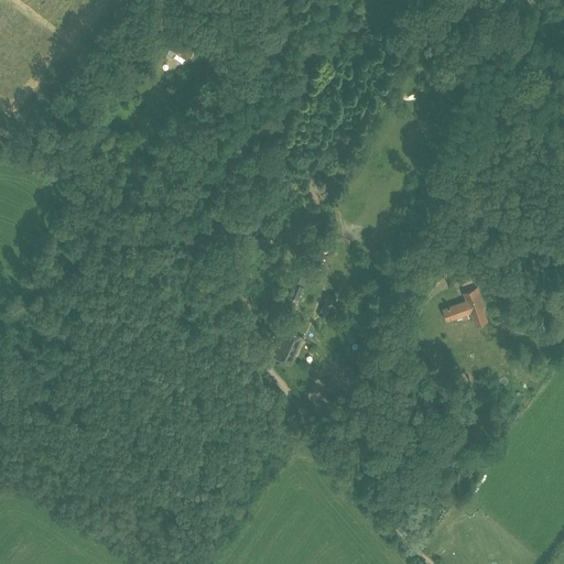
[(165,20),(159,15),(153,12),(150,18),(156,22),(162,25),(165,20)]
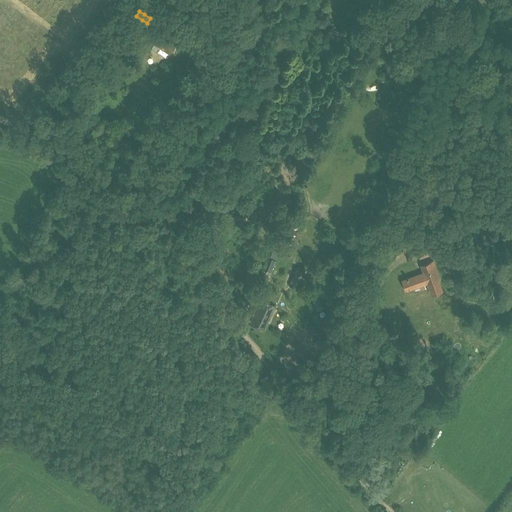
[(160,48),(169,53),(169,52),(171,51),(173,48),(173,46),(176,41),(161,32),(156,29),(152,34),(158,38),(151,49),(157,52),(160,48)]
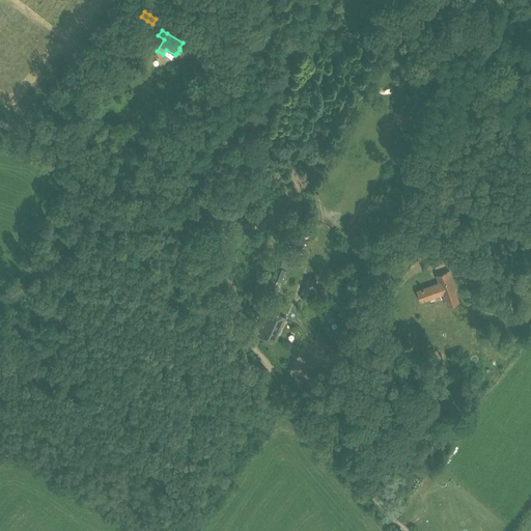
[(436,269),(448,264),(444,252),(431,256),(436,269)]
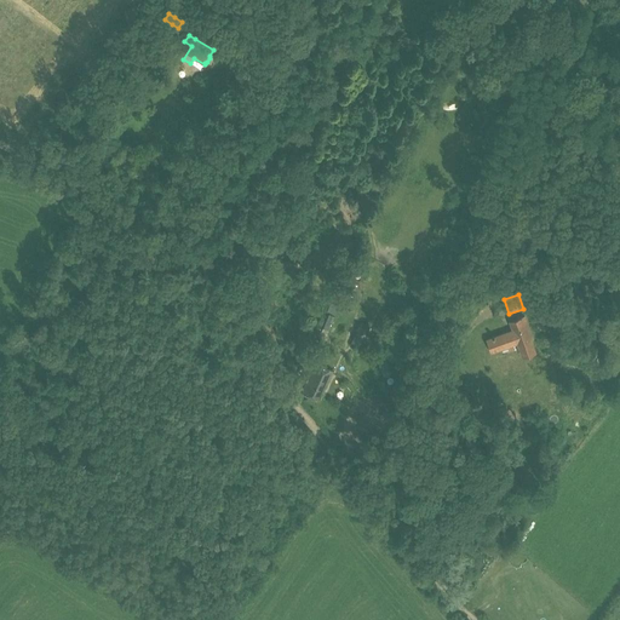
[(334,315),(329,313),(323,326),(328,328),(334,315)]
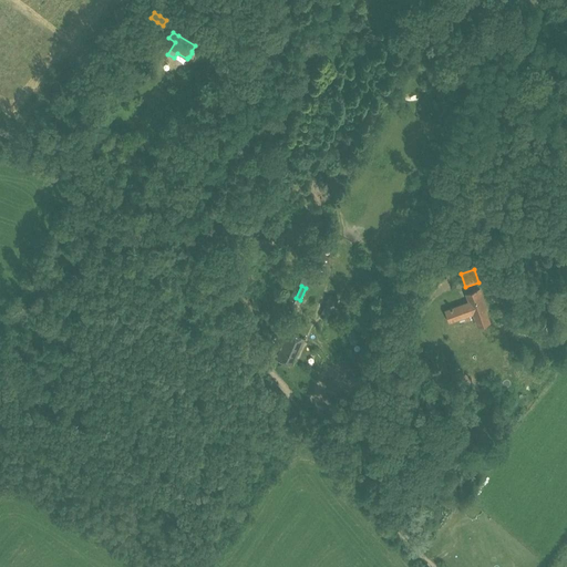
[(473,313),(477,326),(490,322),(485,310),(487,309),(481,289),(466,295),(468,302),(445,310),(450,321),(473,313)]
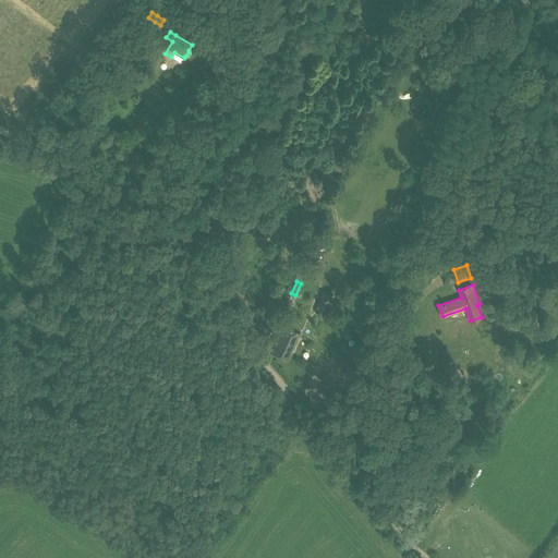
[(323,298),(322,300),(320,302),(319,302),(315,312),(324,315),(329,300),(323,298)]
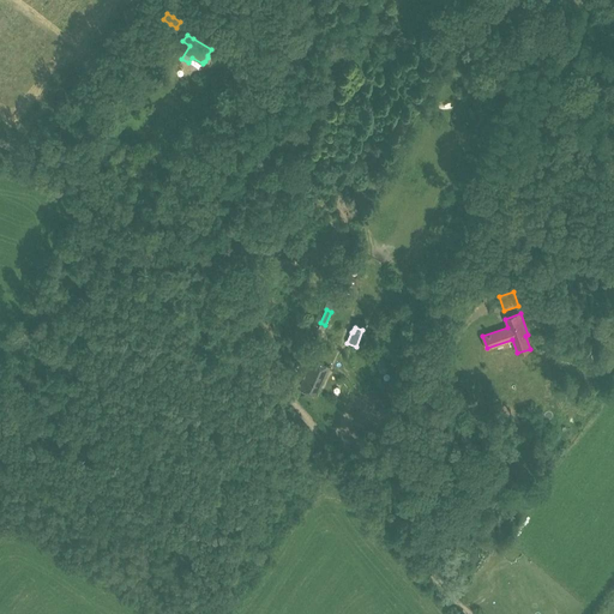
[(381,351),(373,355),(379,372),(387,368),(381,351)]
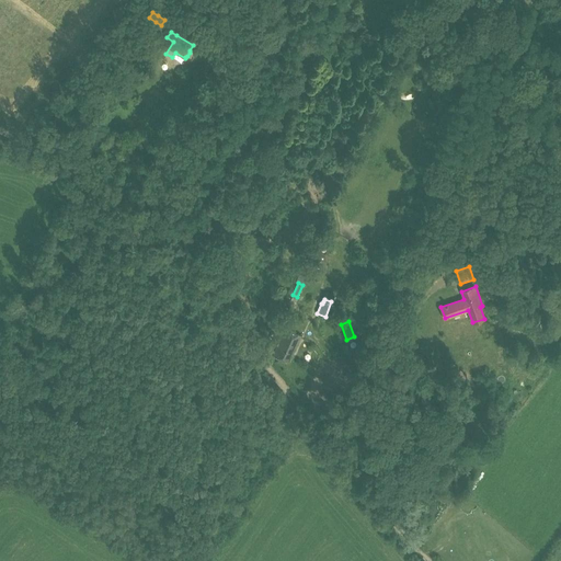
[(296,344),(284,362),(294,369),(307,352),(296,344)]
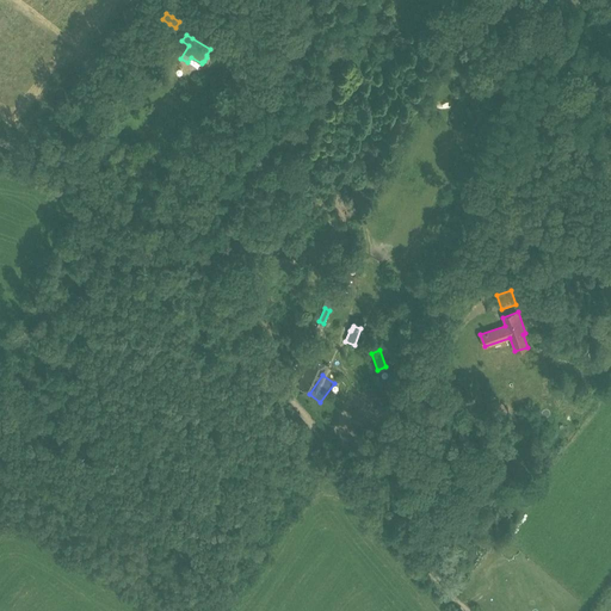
[(380,413),(358,402),(353,409),(376,421),(380,413)]
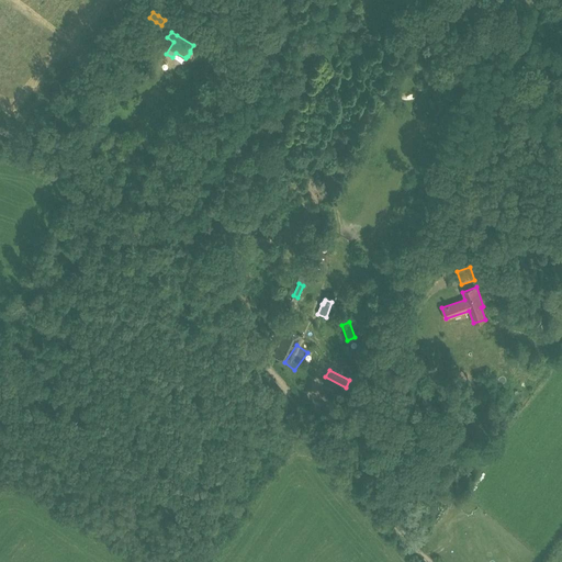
[(322,375),(315,371),(304,392),(312,396),(322,375)]
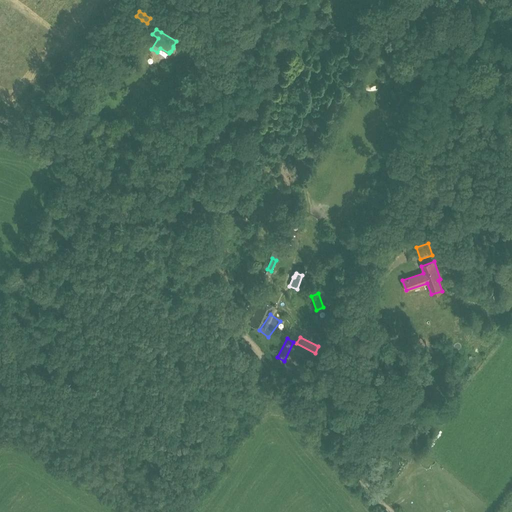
[(407,504),(416,500),(413,495),(404,499),(407,504)]
